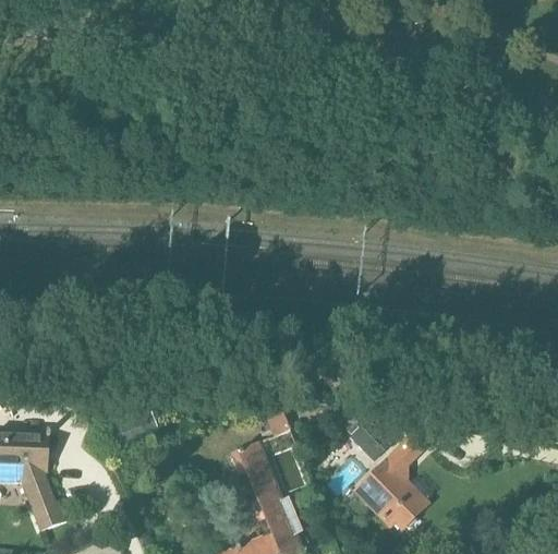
[(290,428),(278,398),(256,397),(274,435),(290,428)]
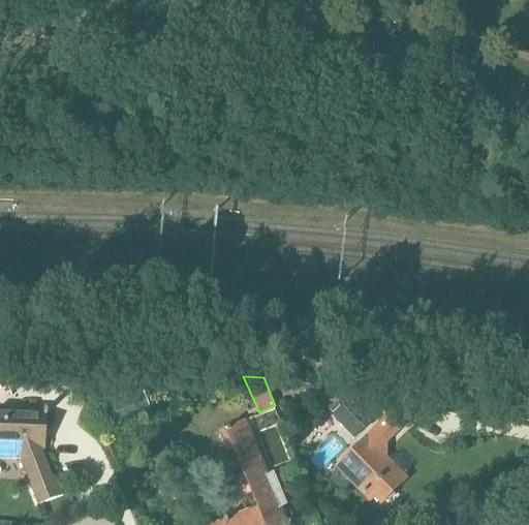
[(331,412),(342,424),(351,414),(340,403),(331,412)]
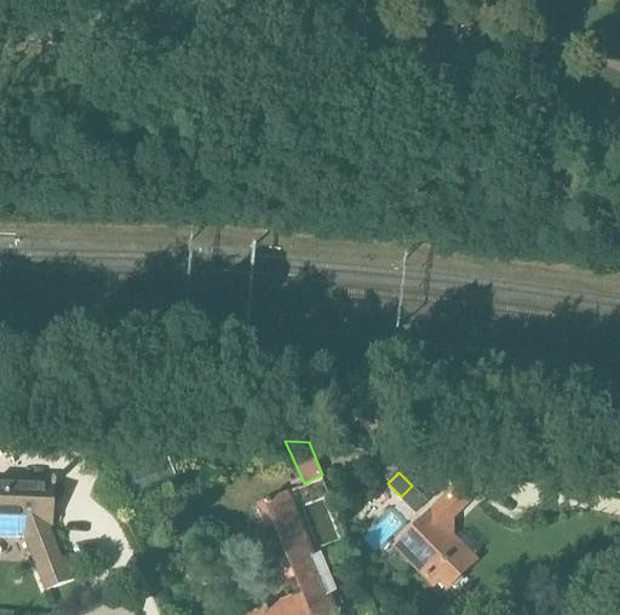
[(51,480),(0,477),(0,532),(24,533),(46,587),(74,576),(65,553),(62,555),(50,522),(53,522),(55,476),(51,476),(51,480)]
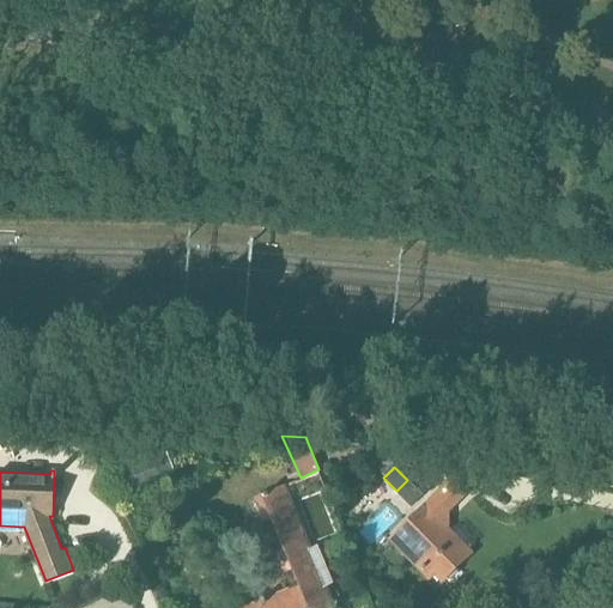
[(454,475),(393,537),(432,575),(437,570),(445,577),(472,551),(468,547),(477,540),(457,520),(449,528),(445,526),(447,524),(447,518),(442,514),(467,488),(454,475)]
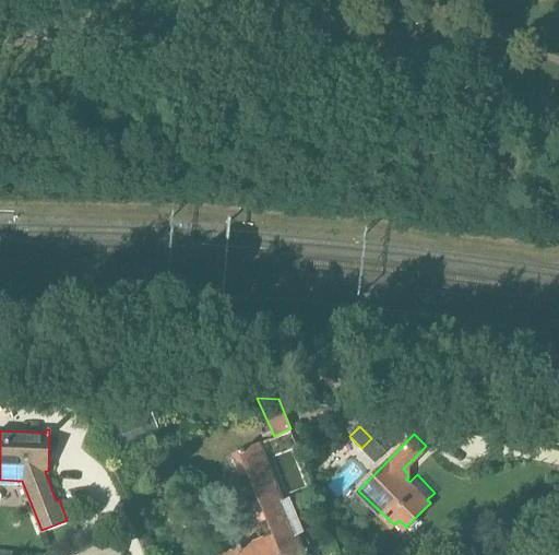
[(384,436),(378,443),(384,449),(391,443),(384,436)]
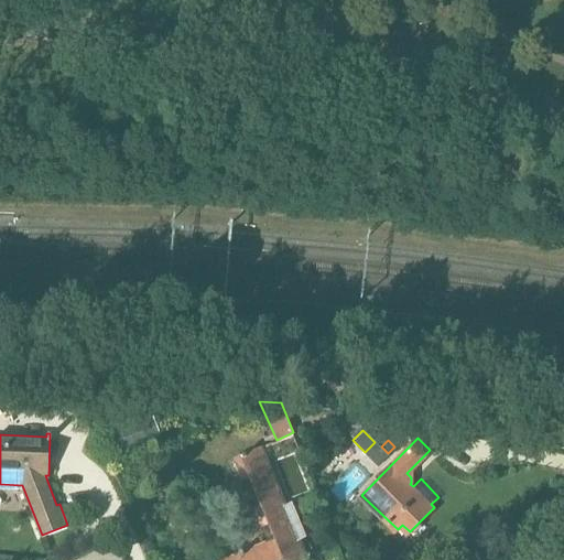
[(289,559),(307,559),(295,527),(300,525),(292,504),(286,506),(262,448),(234,460),(242,481),(250,477),(275,538),(221,559),(283,559),(288,559),(289,559)]
